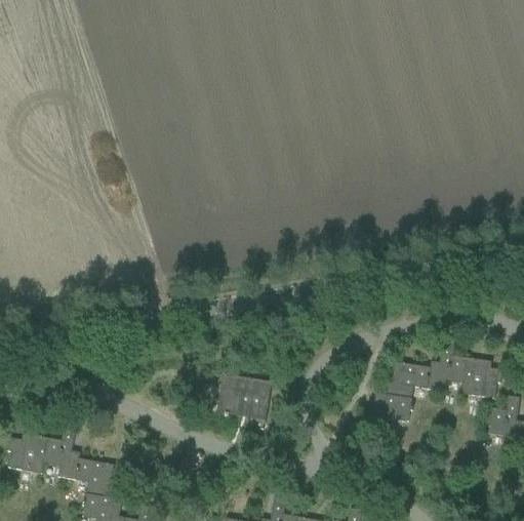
[(447,376),(462,378),(466,357),(453,355),(455,341),(443,339),(440,362),(431,361),(431,366),(428,387),(445,390),(447,376)]
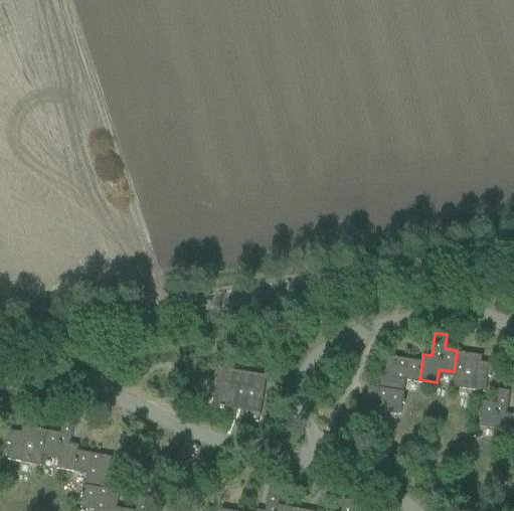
[(457,350),(454,371),(452,385),(486,390),(488,375),(491,375),(493,362),(481,360),(482,354),(457,350)]
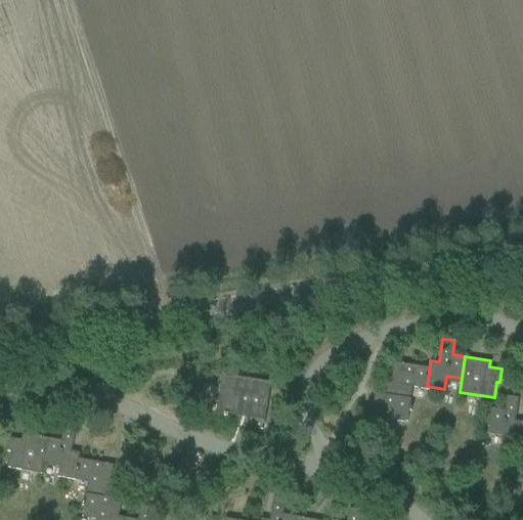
[(387,376),(385,392),(411,396),(413,385),(427,386),(430,365),(395,360),(393,377),(387,376)]
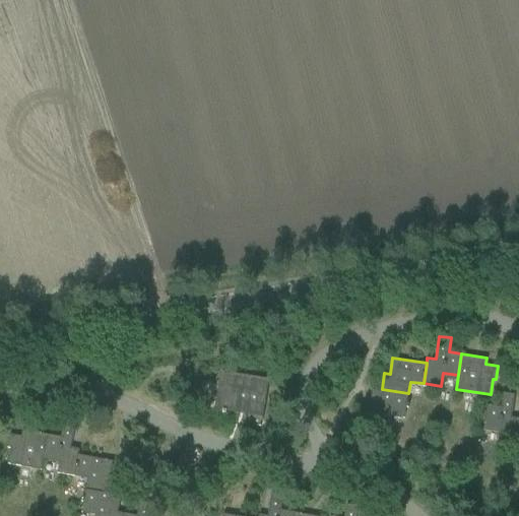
[(246,422),(262,424),(270,377),(222,370),(216,407),(247,412),(246,422)]
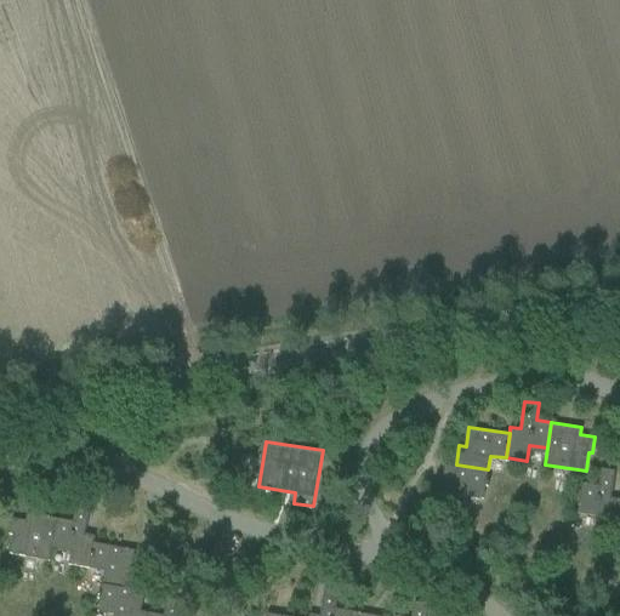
[(484,497),(488,469),(456,465),(447,463),(443,483),(437,482),(433,502),(466,507),(468,492),(483,495),(483,496),(484,497)]
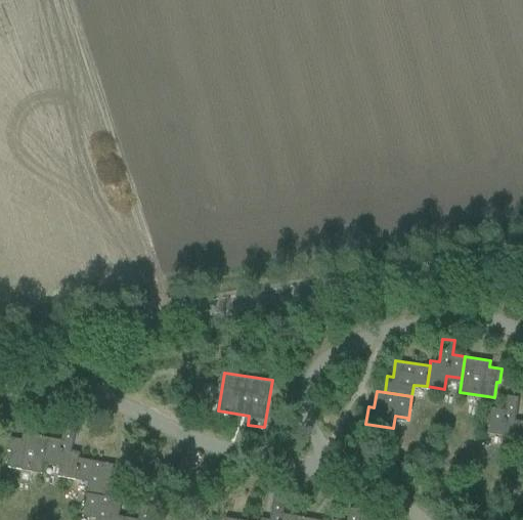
[(519,447),(522,421),(515,420),(518,397),(507,395),(504,409),(490,407),(486,429),(504,432),(502,445),(519,447)]
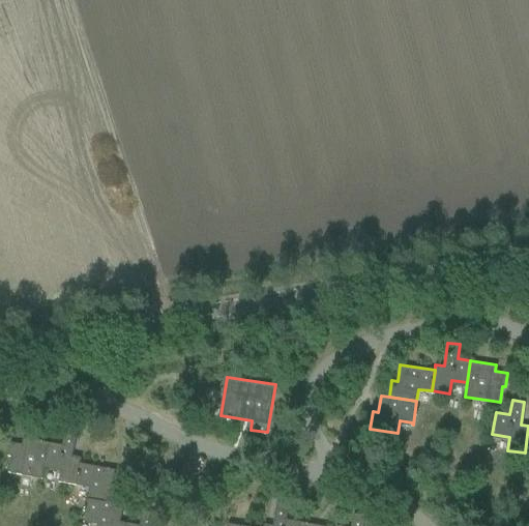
[(61,444),(49,442),(45,464),(60,466),(58,479),(76,483),(80,462),(81,457),(71,455),(76,432),(64,430),(61,444)]
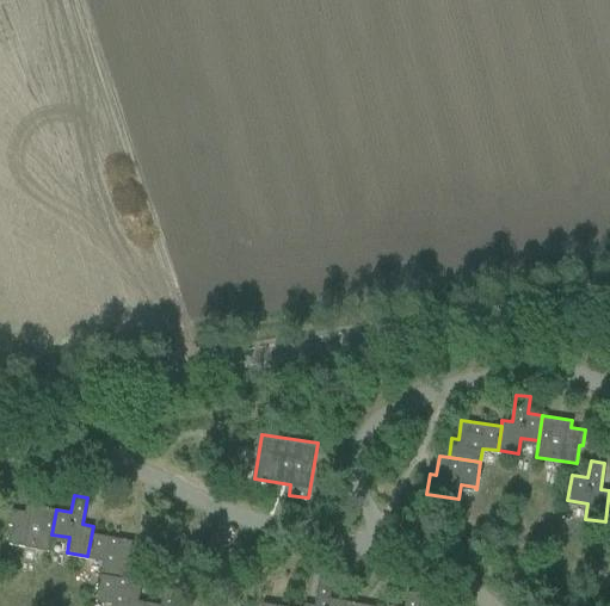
[(48,550),(51,535),(56,509),(28,504),(25,511),(11,508),(8,524),(12,525),(8,543),(48,550)]
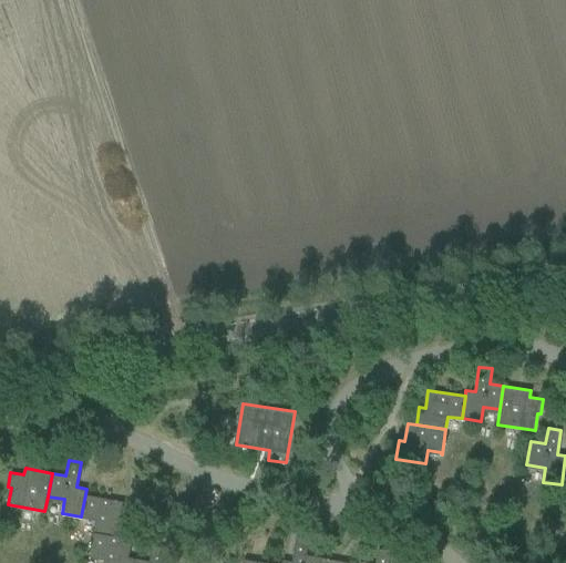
[(96,520),(94,532),(122,538),(125,520),(120,519),(123,501),(85,494),(81,517),(96,520)]
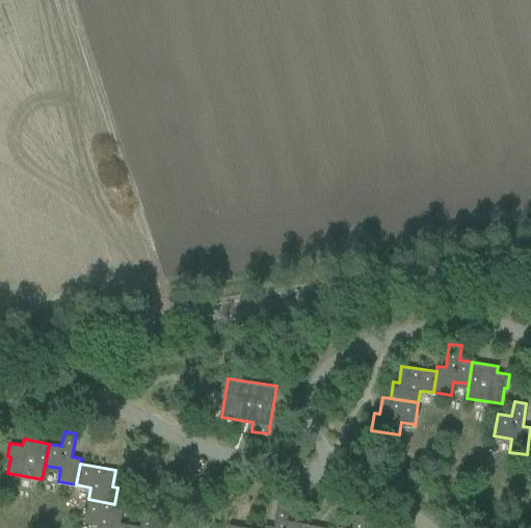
[(125,527),(126,523),(121,523),(124,506),(114,504),(88,499),(86,507),(85,507),(84,511),(85,511),(84,521),(100,523),(98,527),(125,527)]
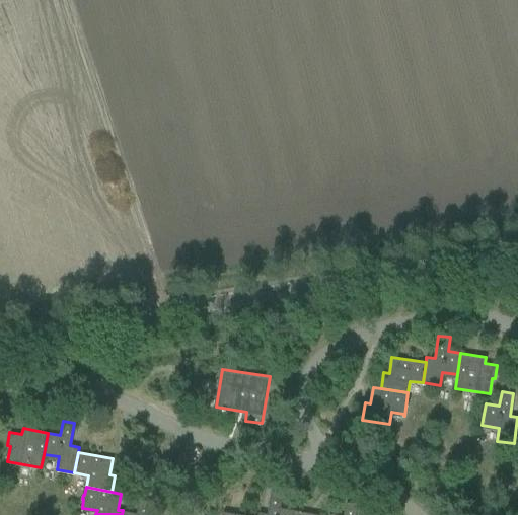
[(292,514),(293,509),(282,507),(285,493),(273,491),(269,513),(260,511),(259,514),(292,514)]
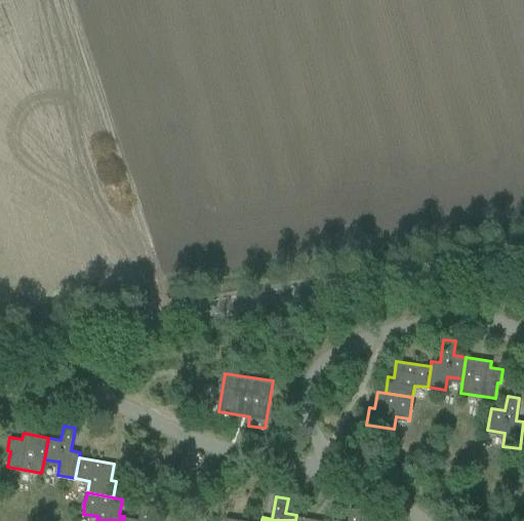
[(150,520),(153,507),(140,505),(138,519),(124,516),(123,520),(150,520)]
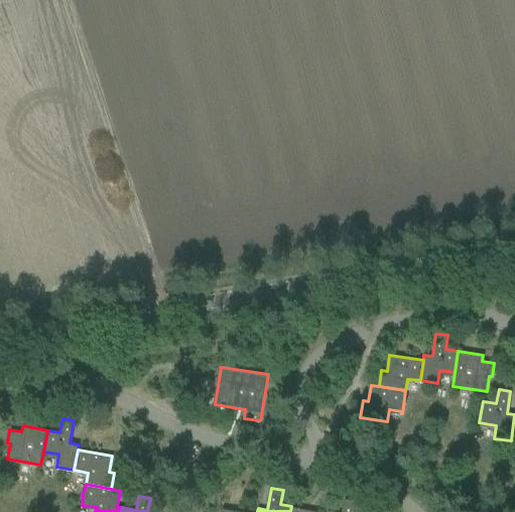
[(355,511),(357,500),(345,498),(343,511),(341,511),(329,510),(328,511),(355,511)]
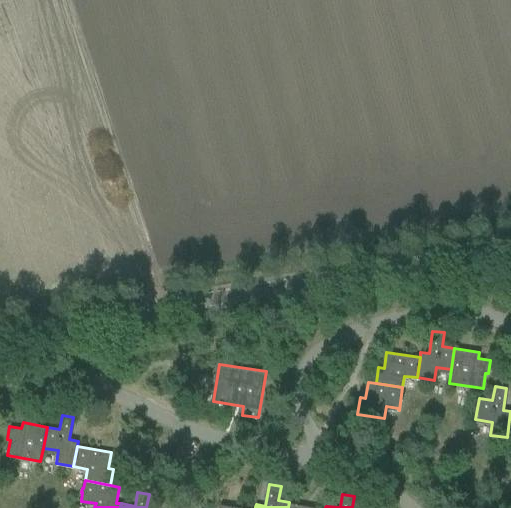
All buildings are outlined.
